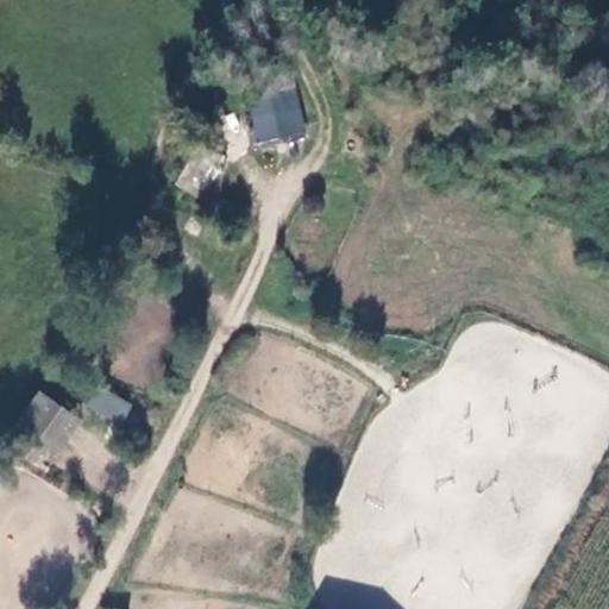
[(293,81),(288,64),(238,79),(243,95),(293,81)]
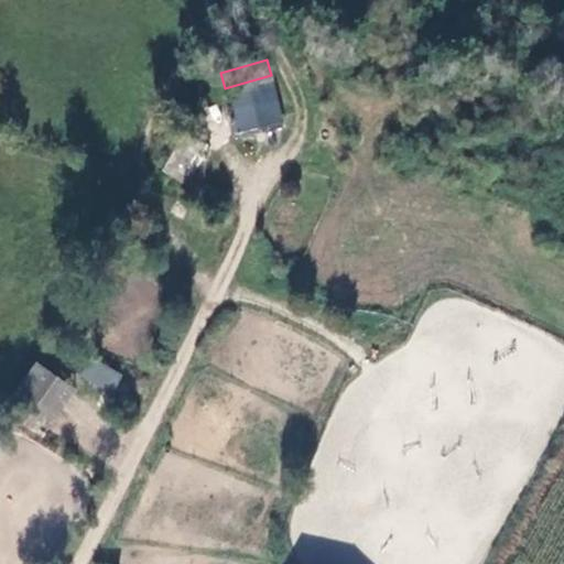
[(271,75),(225,88),(239,141),(285,128),(271,75)]
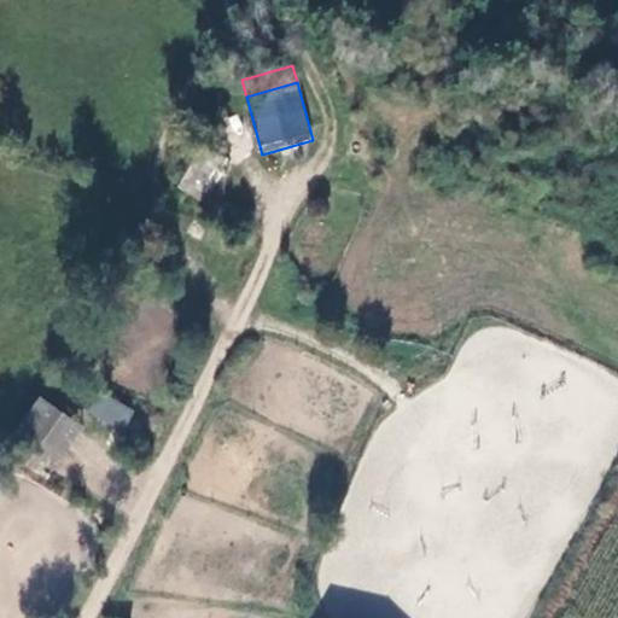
[(202,146),(180,190),(199,200),(222,157),(202,146)]
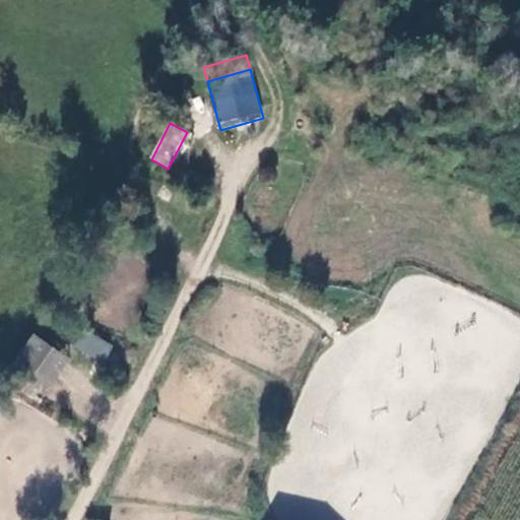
[(83,331),(75,347),(104,362),(112,345),(83,331)]
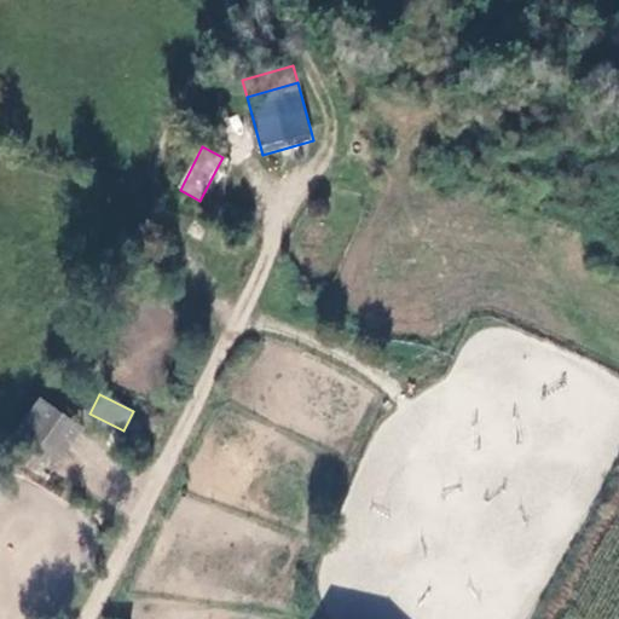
[(45,478),(80,422),(40,398),(5,453),(45,478)]
